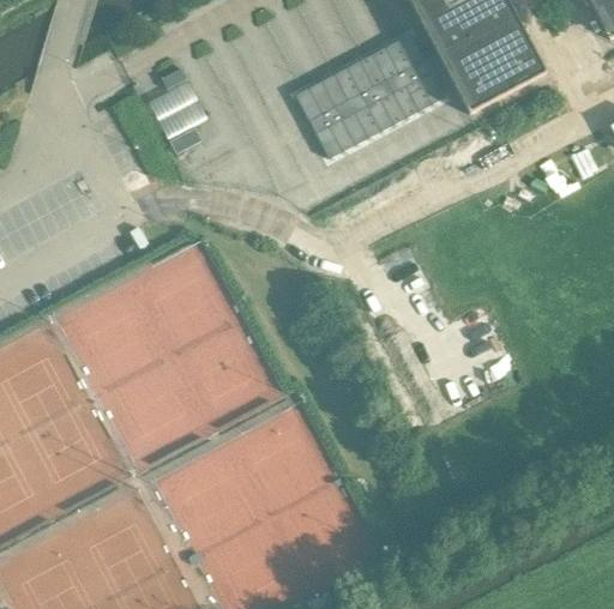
[(410,31),(295,94),(329,157),(444,96),(431,71),(444,64),(469,112),(547,71),(507,0),(590,0),(611,37),(613,35),(613,0),(409,0),(437,50),(423,58),(410,31)]
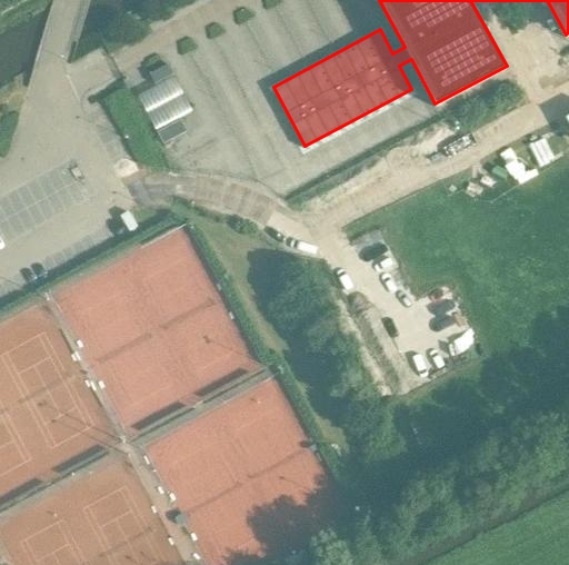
[(168,59),(145,72),(150,83),(173,71),(168,59)]
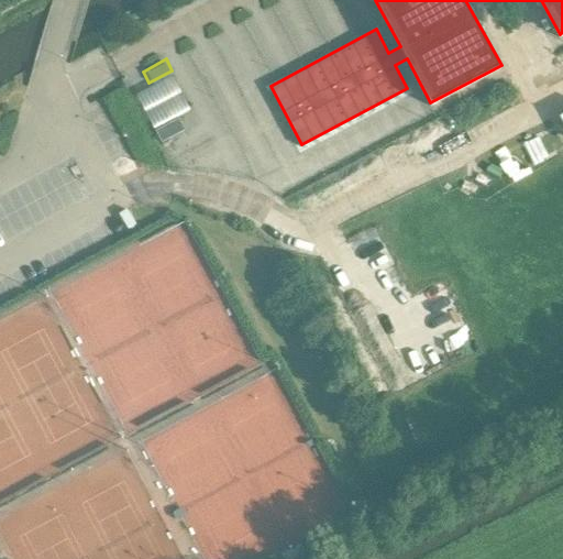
[(178,116),(155,128),(162,140),(185,128),(178,116)]
